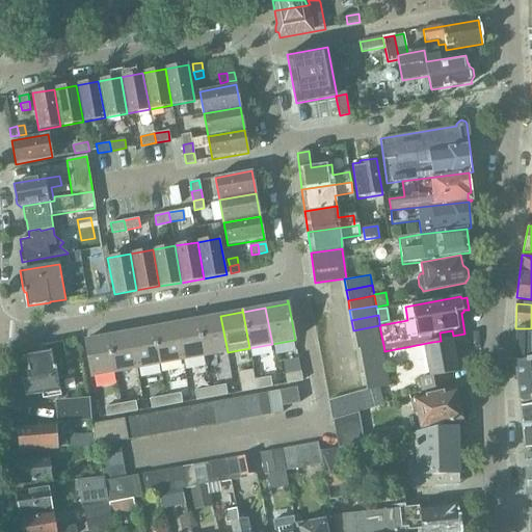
[(197,317),(205,356),(228,352),(220,316),(198,319),(197,317)]
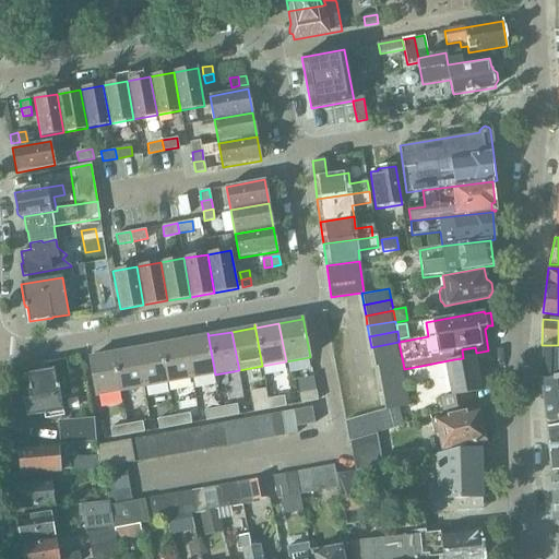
[(207,336),(185,340),(191,379),(215,375),(207,333),(207,336)]
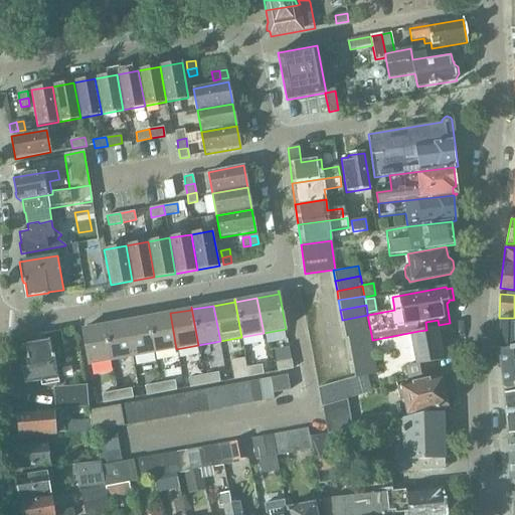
[(148,315),(155,353),(176,349),(170,313),(149,317),(148,315)]
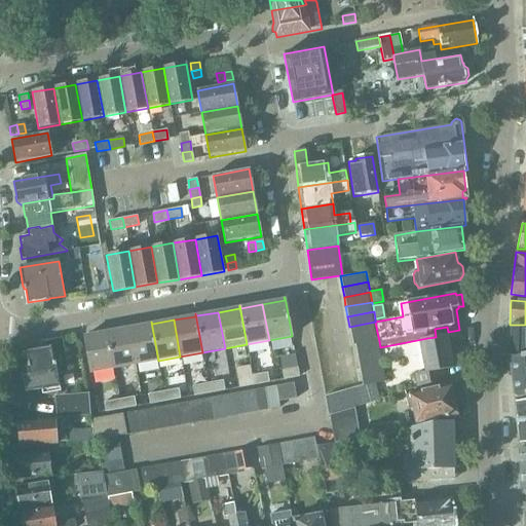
[(151,325),(129,328),(136,365),(158,361),(151,322),(150,322),(151,325)]
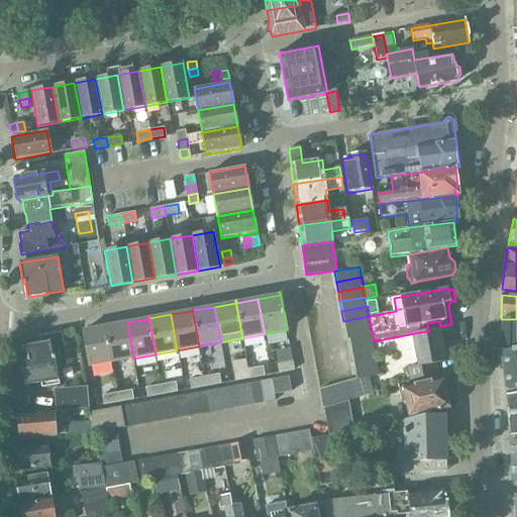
[(343,321),(345,330),(371,326),(369,316),(343,321)]
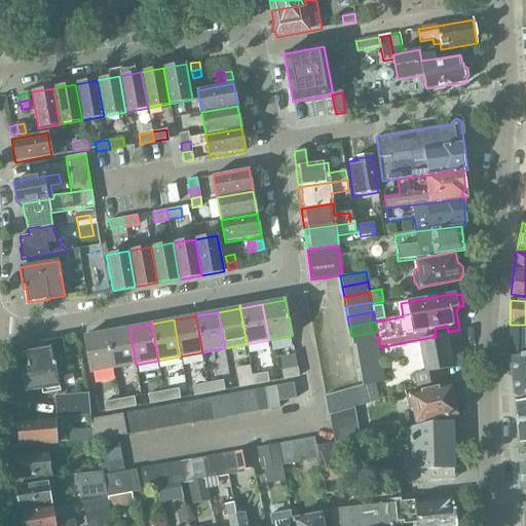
[(525,325),(511,325),(510,359),(525,355),(525,325)]
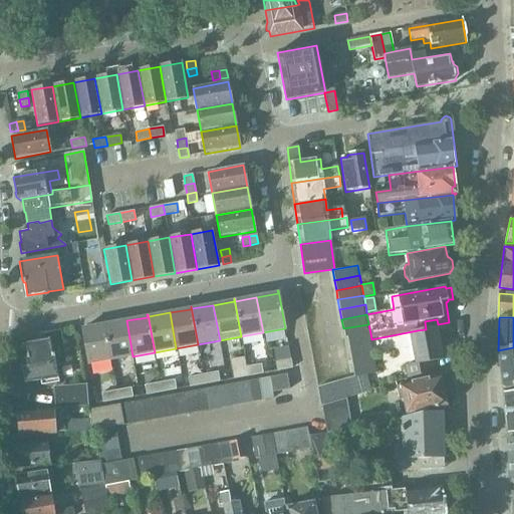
[(104,322),(103,322),(110,360),(133,356),(126,320),(104,324),(104,322)]
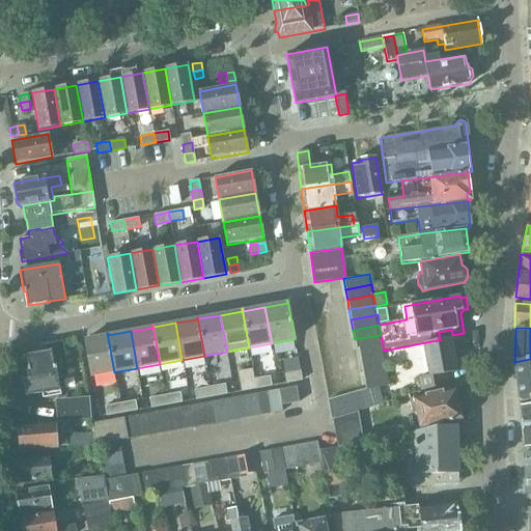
[(114,372),(107,333),(107,335),(84,339),(91,376),(114,372)]
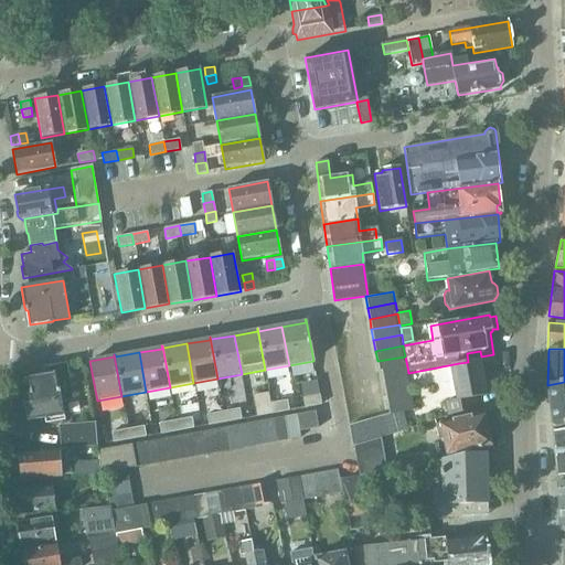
[(377,361),(379,372),(381,372),(407,366),(405,356),(377,361)]
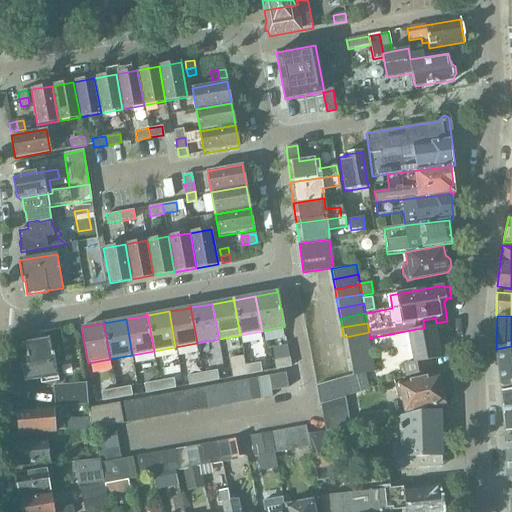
[(424,328),(416,329),(407,331),(414,362),(404,364),(406,377),(431,370),(429,360),(440,358),(434,326),(424,328)]
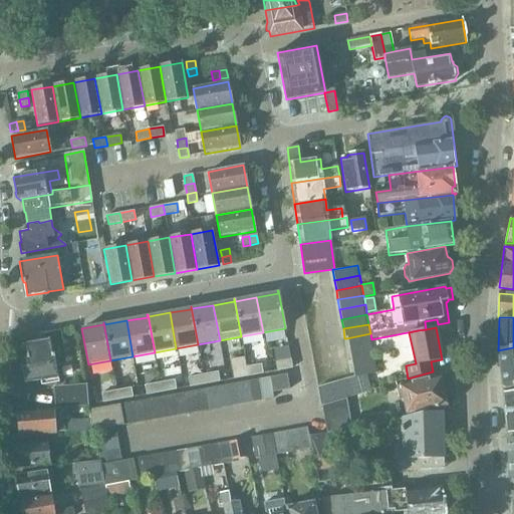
[(26,358),(26,359),(34,358),(35,363),(41,362),(40,357),(55,355),(55,350),(64,348),(61,330),(40,333),(41,340),(25,342),(27,355),(27,358),(26,358)]
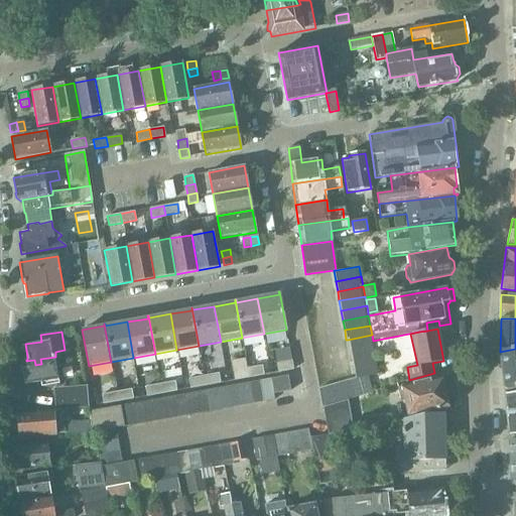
[(348,340),(349,349),(374,345),(373,341),(372,335),(348,340)]
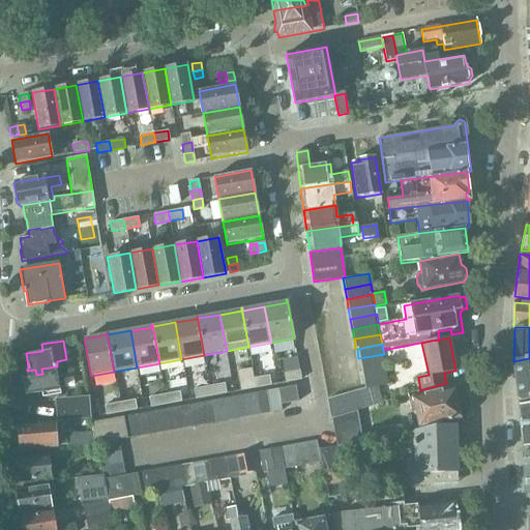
[(358,358),(360,369),(385,364),(384,354),(358,358)]
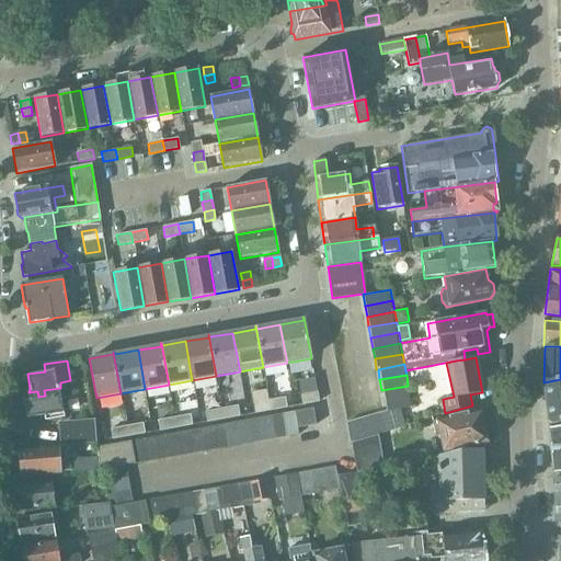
[(560,379),(544,382),(549,424),(560,423),(560,379)]
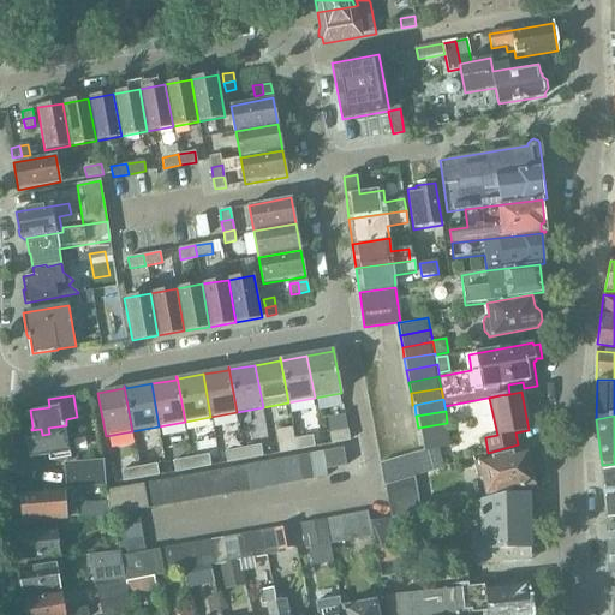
[(41,429),(31,430),(33,437),(25,439),(29,459),(48,455),(49,460),(53,460),(53,461),(60,461),(67,459),(66,458),(71,457),(67,439),(81,436),(77,417),(66,419),(66,425),(48,428),(49,434),(42,435),(41,429)]
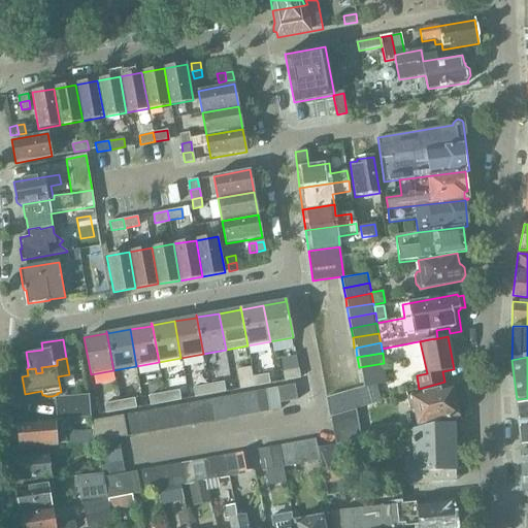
[(359,367),(361,377),(386,373),(384,363),(359,367)]
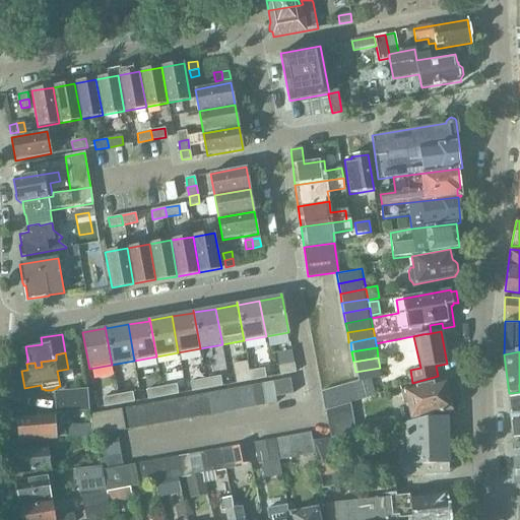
[(278,366),(280,376),(296,373),(294,363),(278,366)]
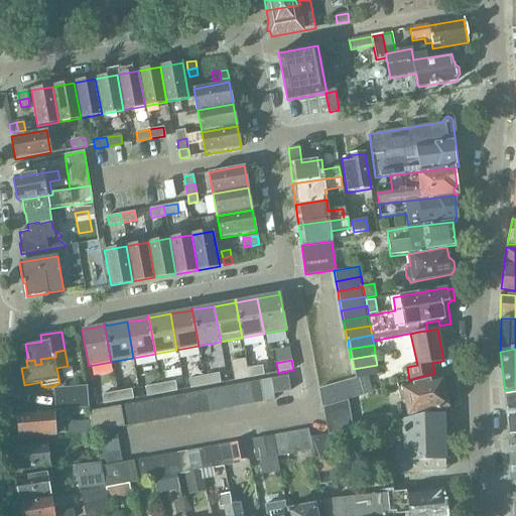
[(353,369),(355,379),(379,375),(377,365),(353,369)]
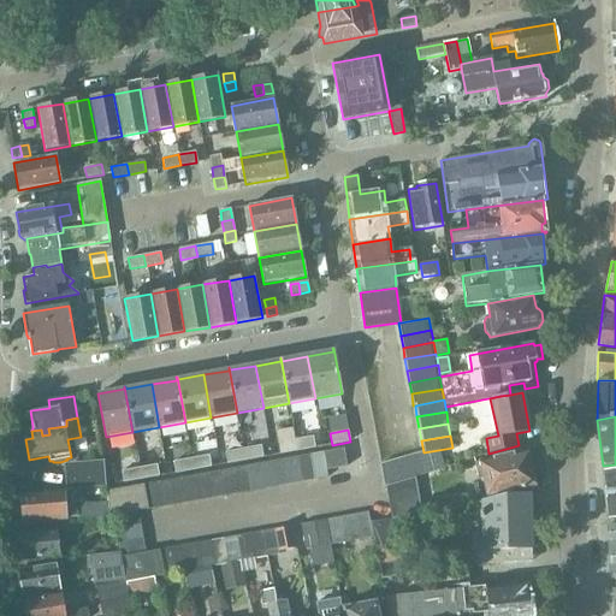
[(313,437),(295,439),(297,451),(315,448),(313,437)]
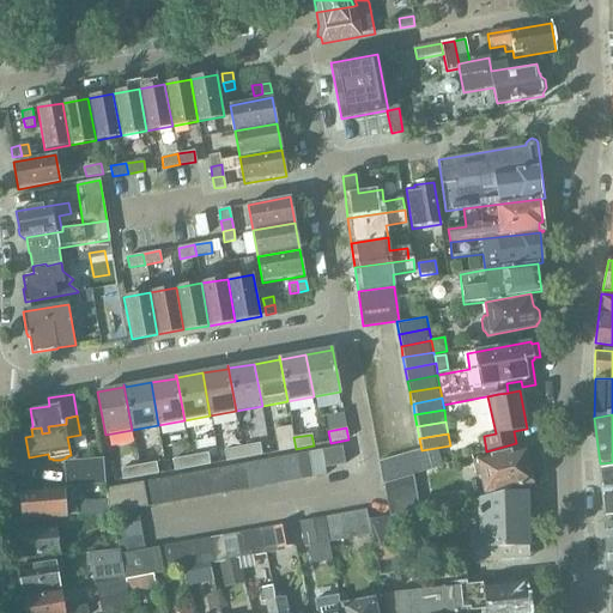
[(296,449),(293,437),(277,441),(278,451),(296,449)]
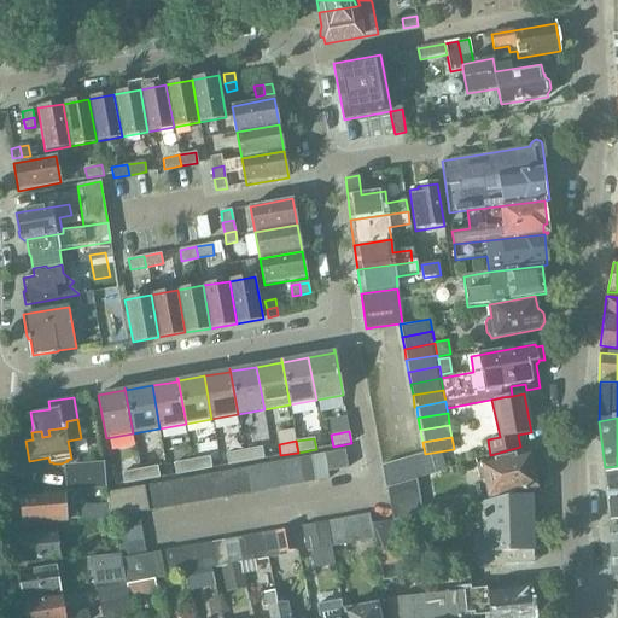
[(262,448),(244,450),(246,462),(263,459),(262,448)]
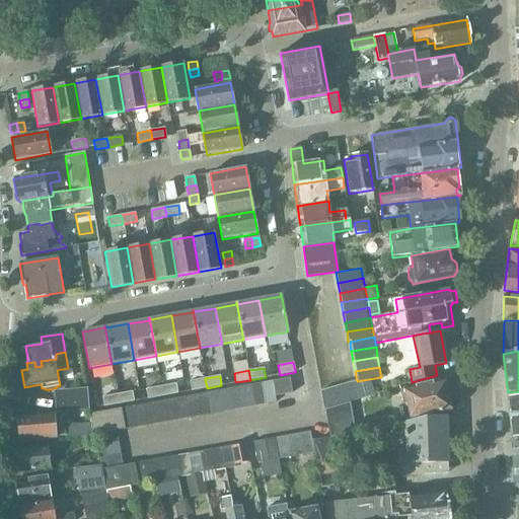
[(207,388),(205,378),(190,381),(192,390),(207,388)]
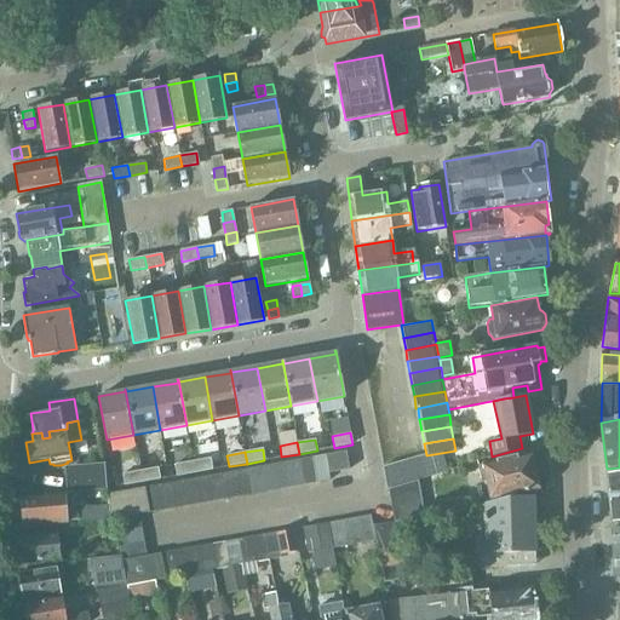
[(346,452),(326,455),(329,474),(349,470),(346,452)]
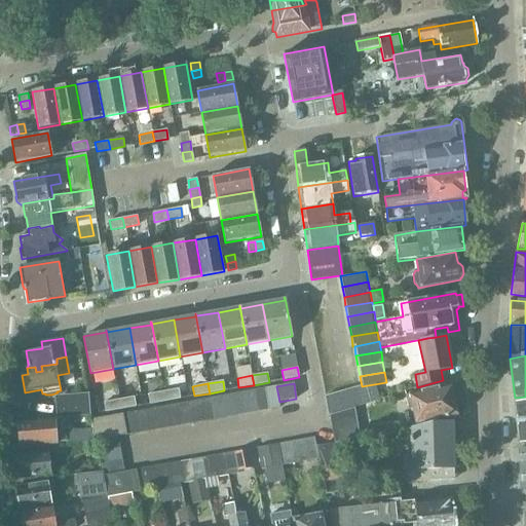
[(405,396),(412,425),(457,416),(456,414),(457,408),(457,404),(453,399),(450,385),(439,388),(439,387),(421,391),(421,392),(405,396)]
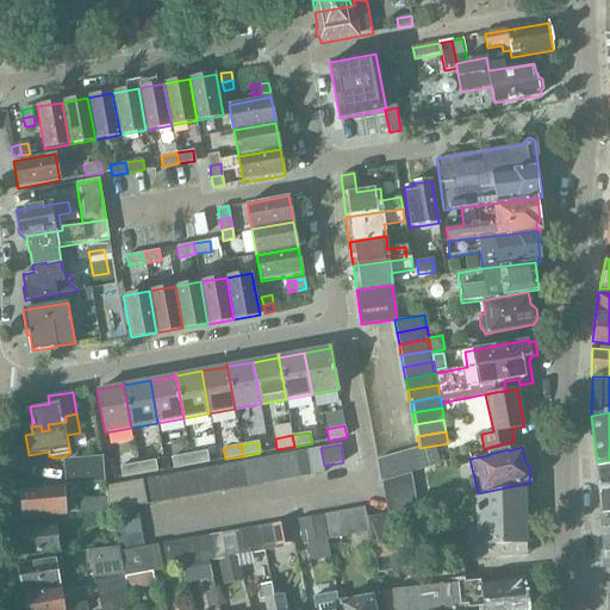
[(319,448),(306,450),(311,475),(324,473),(319,448)]
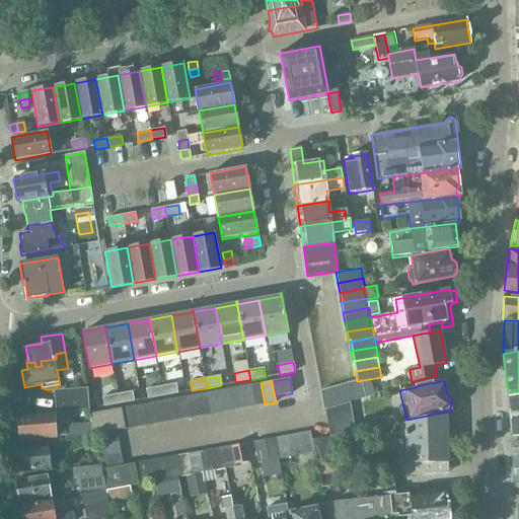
[(261,383),(250,385),(254,406),(265,404),(261,383)]
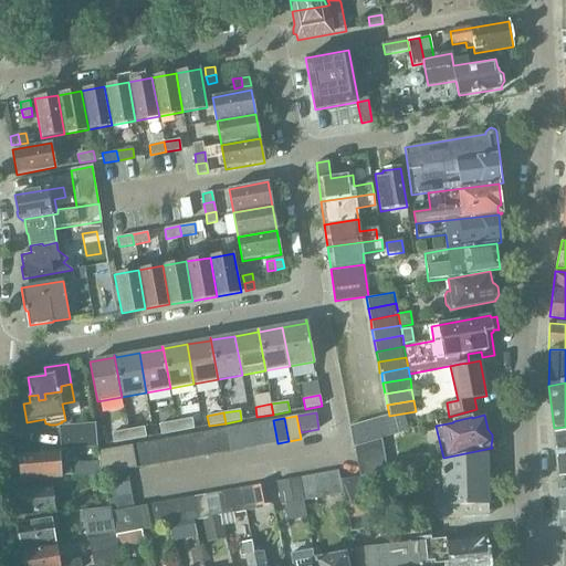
[(380,418),(369,421),(374,440),(385,438),(380,418)]
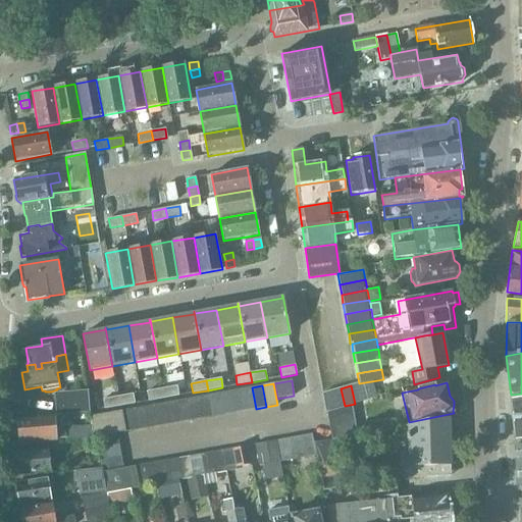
[(176,386),(162,388),(164,399),(178,396),(176,386)]
